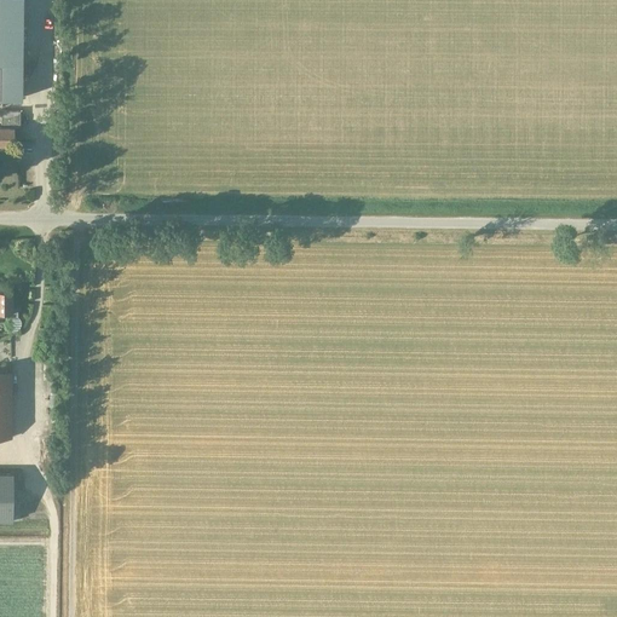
[(0,0),(0,101),(22,101),(23,0),(0,0)]
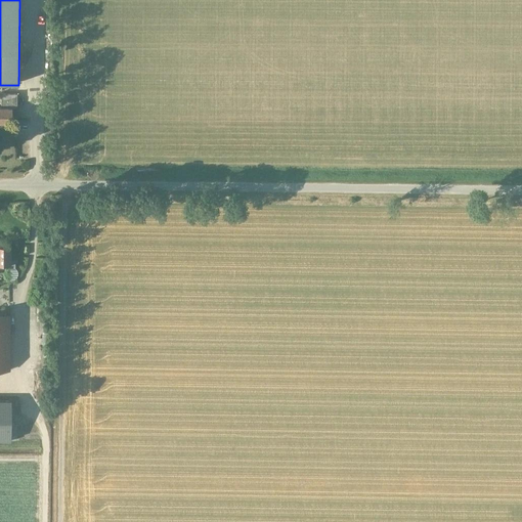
[(0,125),(13,125),(13,107),(18,107),(18,95),(3,95),(3,110),(0,110),(0,125)]
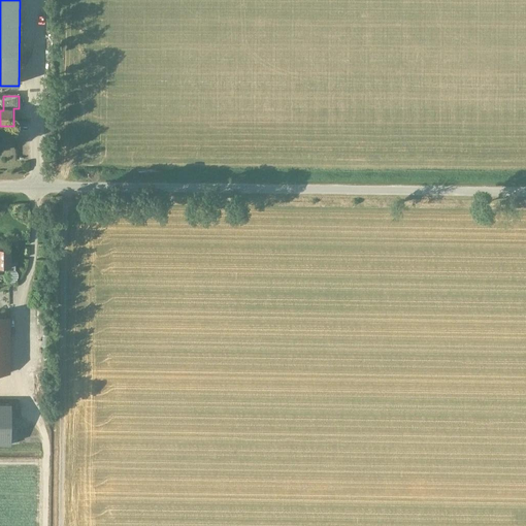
[(18,274),(17,272),(17,263),(12,263),(12,251),(0,250),(0,271),(9,272),(8,274),(7,276),(7,280),(9,284),(11,285),(14,285),(19,282),(20,280),(20,276),(18,274)]
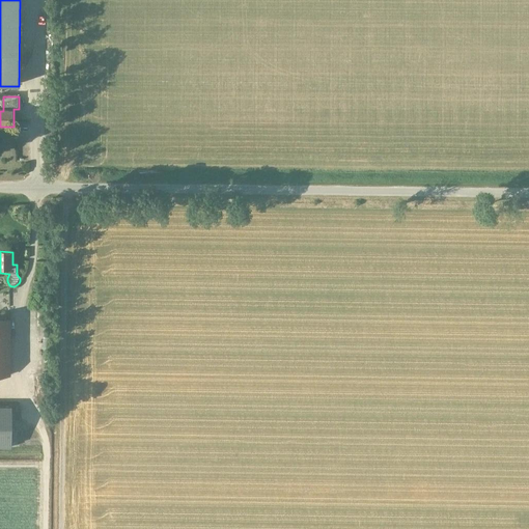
[(28,317),(29,325),(36,324),(35,316),(28,317)]
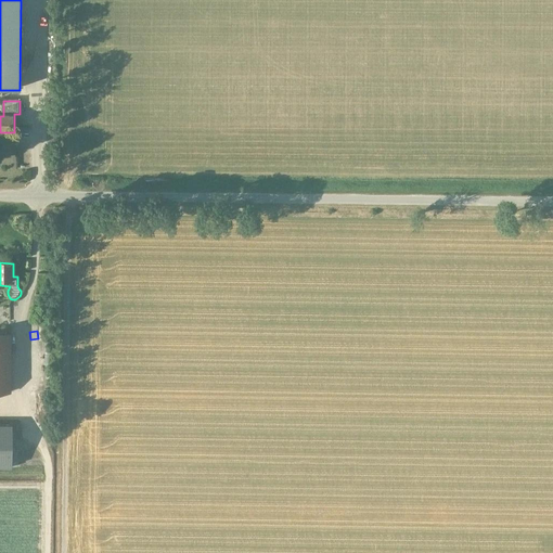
[(0,394),(12,394),(12,336),(0,335),(0,394)]
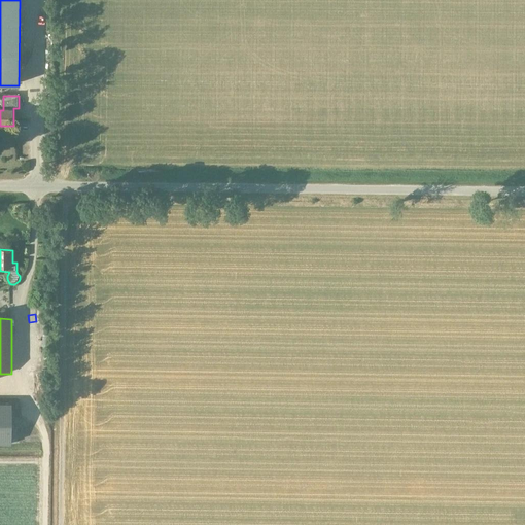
[(10,405),(0,405),(0,444),(18,444),(18,427),(10,427),(10,405)]
